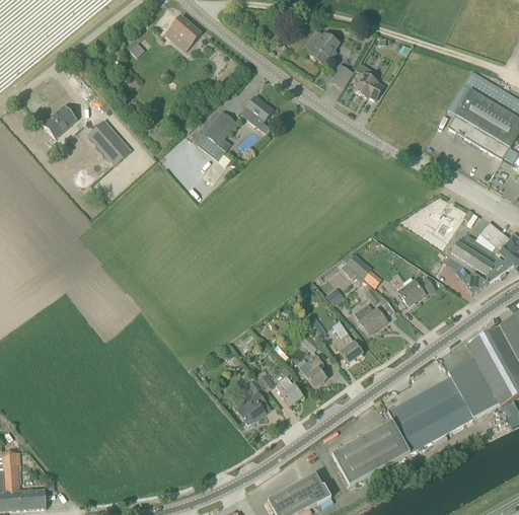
[(180,15),(165,33),(171,40),(177,33),(191,45),(201,32),(180,15)]
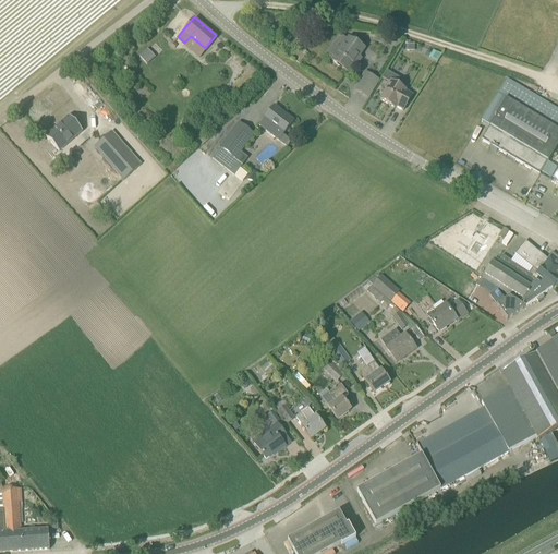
[(364,47),(349,35),(331,58),(348,69),(364,47)]
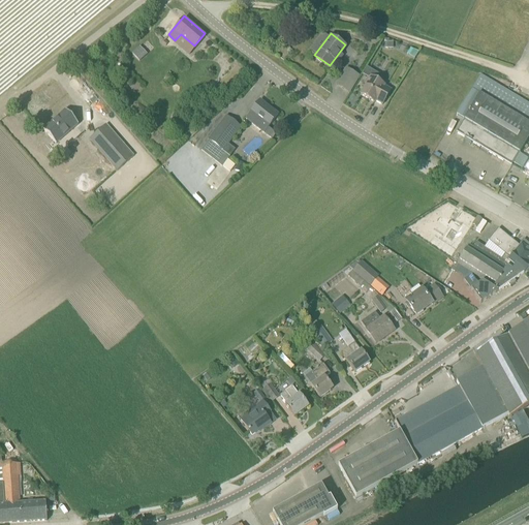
[(139,43),(132,50),(139,58),(147,51),(139,43)]
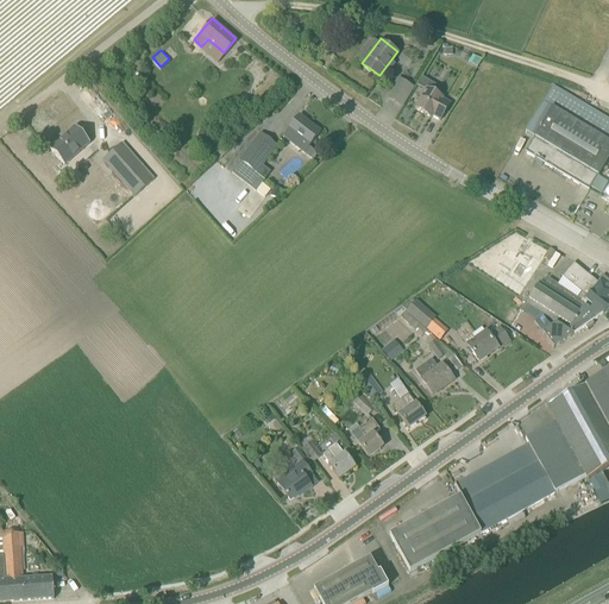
[(395,82),(409,90),(412,86),(399,77),(395,82)]
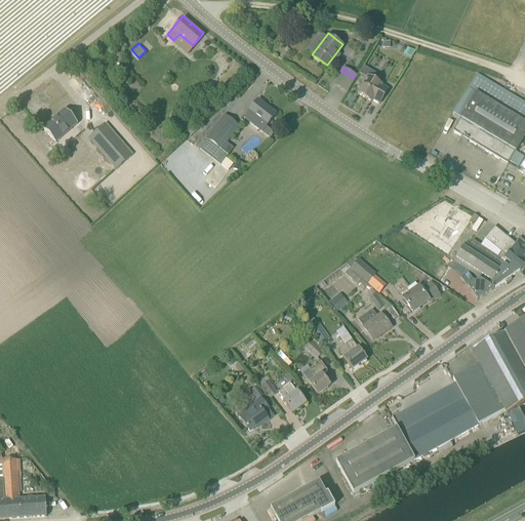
[(524,133),(524,119),(523,118),(524,114),(524,99),(477,72),(469,85),(476,90),(460,116),(453,128),(508,162),(515,149),(516,149),(524,133)]
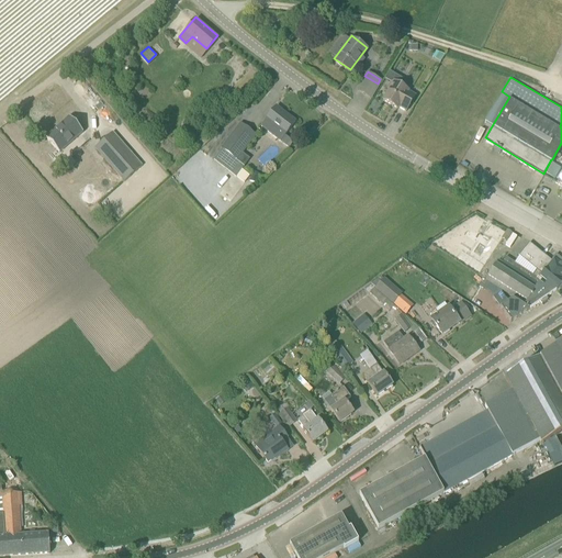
[(392,79),(391,79),(388,86),(389,87),(383,97),(397,105),(398,104),(406,109),(416,92),(408,88),(394,79),(393,80),(392,79)]
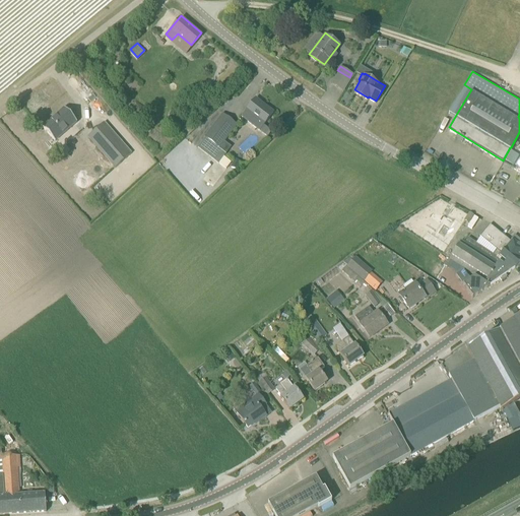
[(273,110),(255,95),(241,114),(259,128),(273,110)]
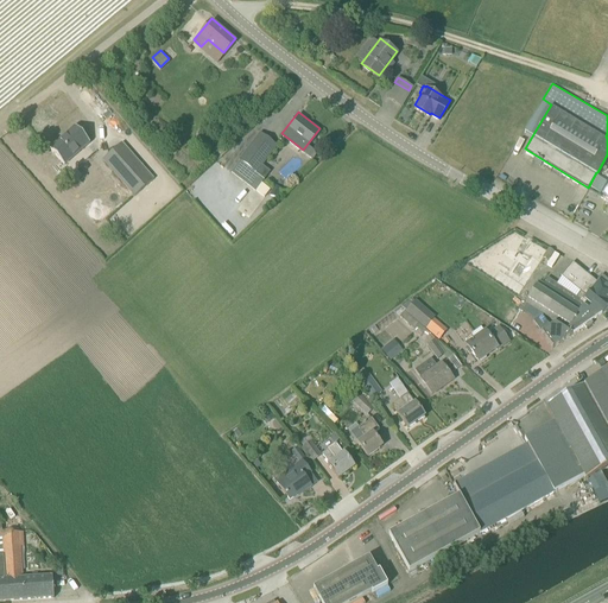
[(75,124),(50,146),(64,162),(89,139),(75,124)]
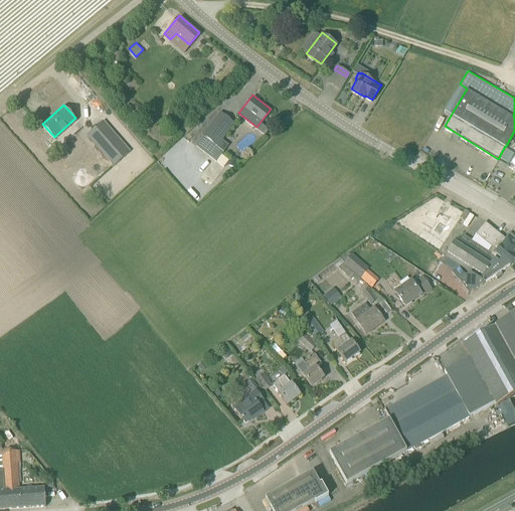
[(220,111),(203,133),(216,143),(233,121),(220,111)]
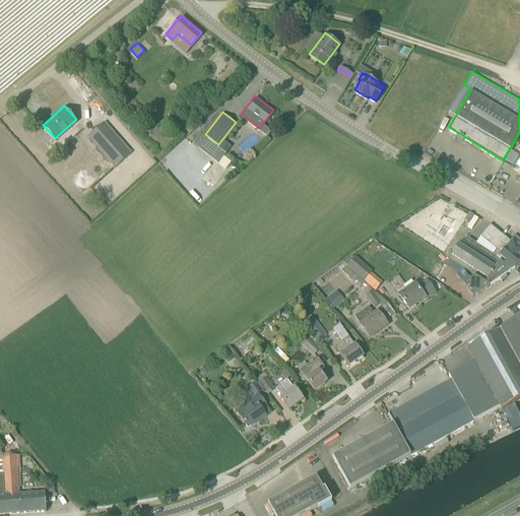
[(131,150),(105,120),(104,120),(87,134),(115,165),(131,150)]
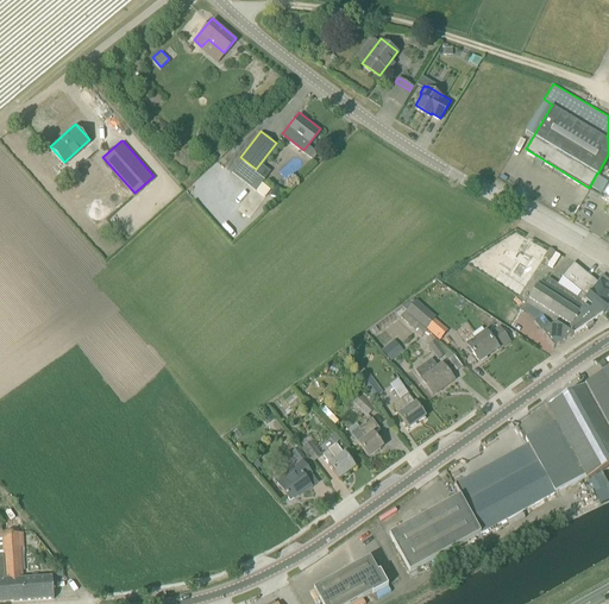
[(231,169),(256,188),(264,176),(256,169),(240,157),(231,169)]
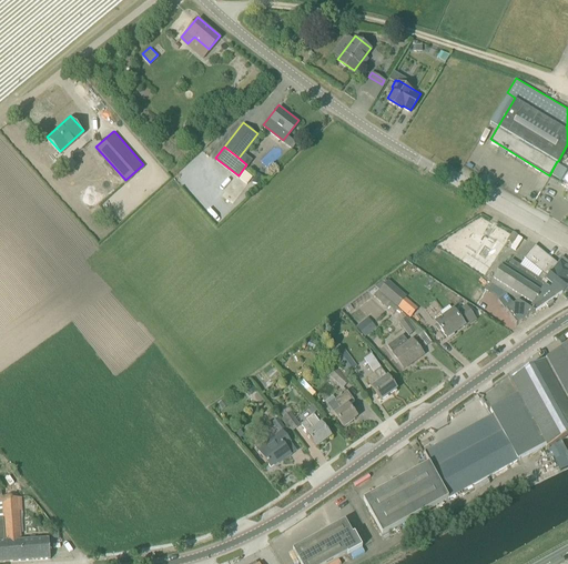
[(551,255),(535,242),(524,255),(524,254),(519,262),(510,257),(507,262),(504,260),(490,280),(496,283),(536,309),(546,302),(547,303),(554,299),(551,296),(563,290),(564,288),(567,290),(567,288),(567,265),(567,259),(563,254),(557,260),(551,255)]
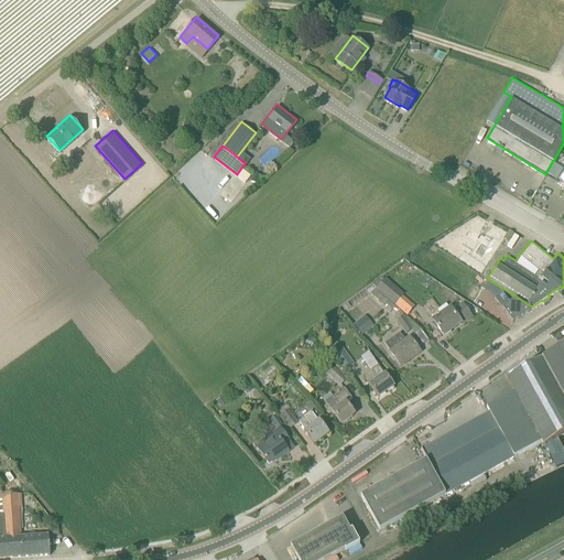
[(376,286),(394,302),(403,291),(386,276),(376,286)]
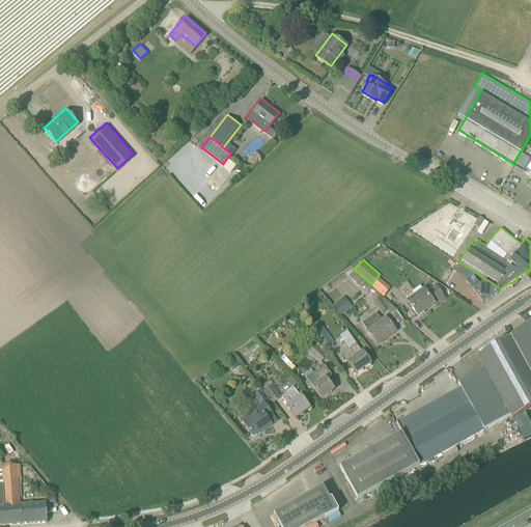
[(457,260),(453,267),(459,271),(464,265),(458,261),(457,260)]
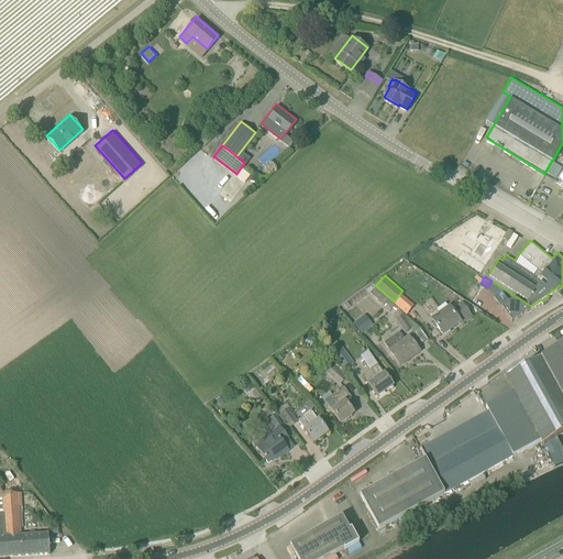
[(511,319),(529,307),(528,305),(514,296),(509,299),(501,289),(496,293),(496,292),(494,294),(501,305),(511,319)]
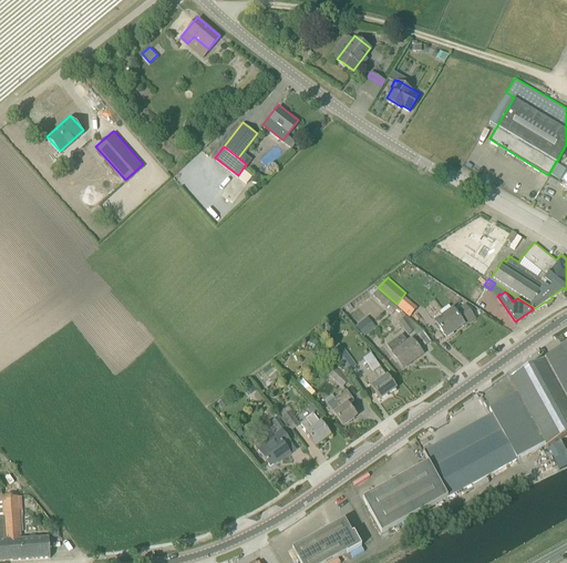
[(435,319),(445,334),(462,321),(463,324),(474,315),(465,303),(455,310),(453,307),(435,319)]
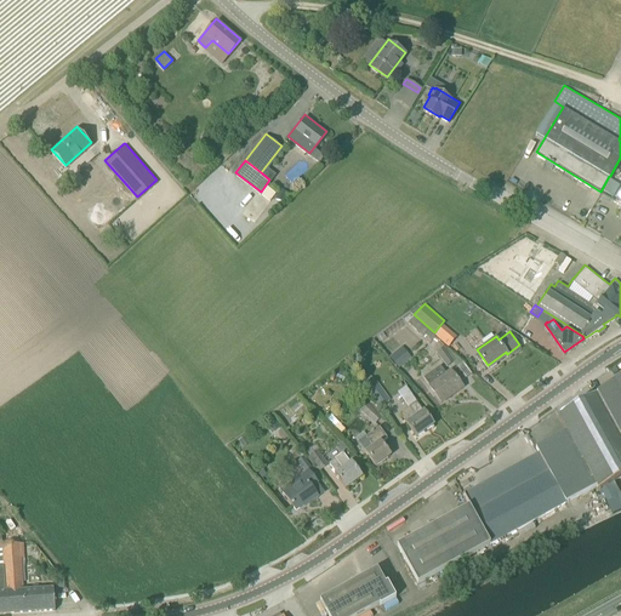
[(436,349),(446,363),(455,357),(444,343),(436,349)]
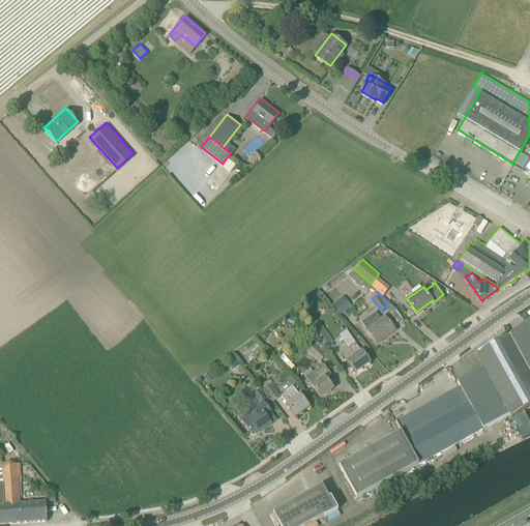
[(340,311),(347,304),(350,301),(344,294),(341,296),(340,296),(332,302),(340,311)]
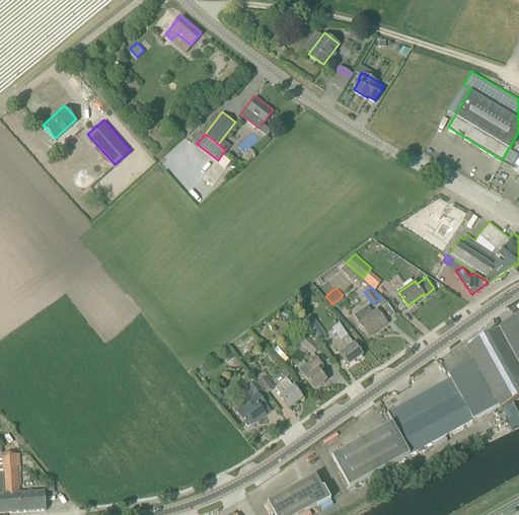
[(354,313),(362,324),(369,334),(387,320),(376,306),(372,309),(368,303),(354,313)]
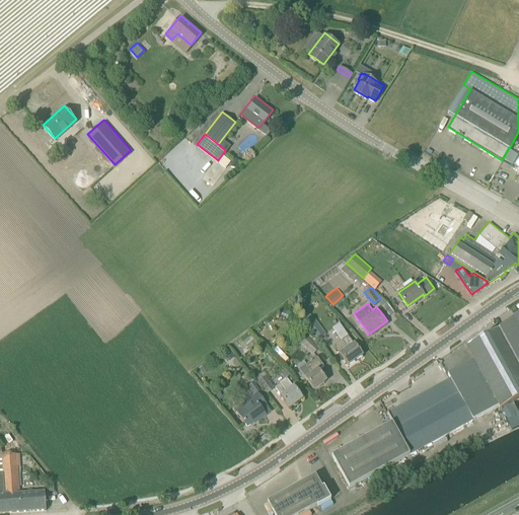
[(518,315),(466,345),(473,358),(498,403),(501,408),(518,396),(518,315)]
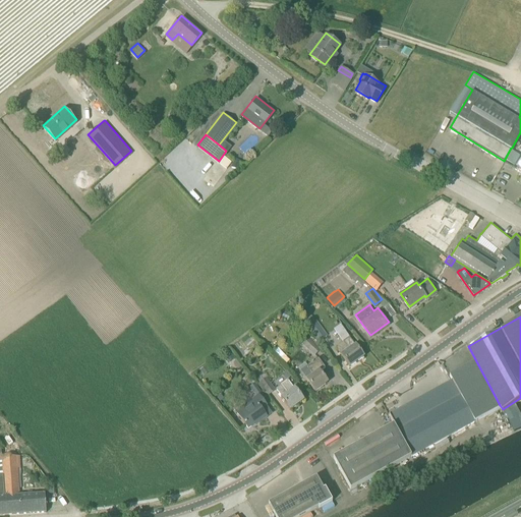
[(308,326),(319,339),(327,333),(316,320),(308,326)]
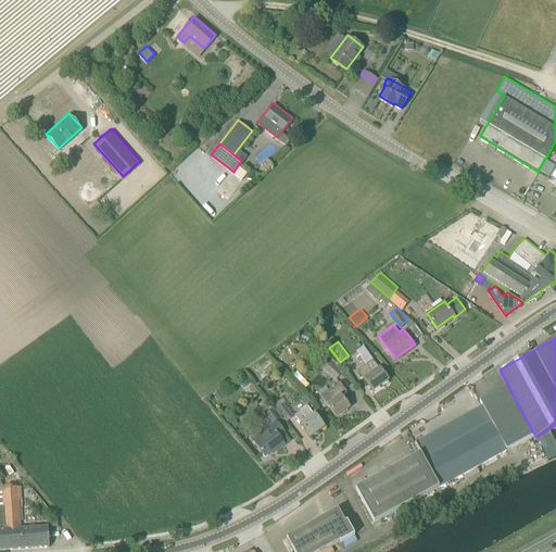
[(342,369),(336,363),(329,356),(321,365),(335,377),(342,369)]
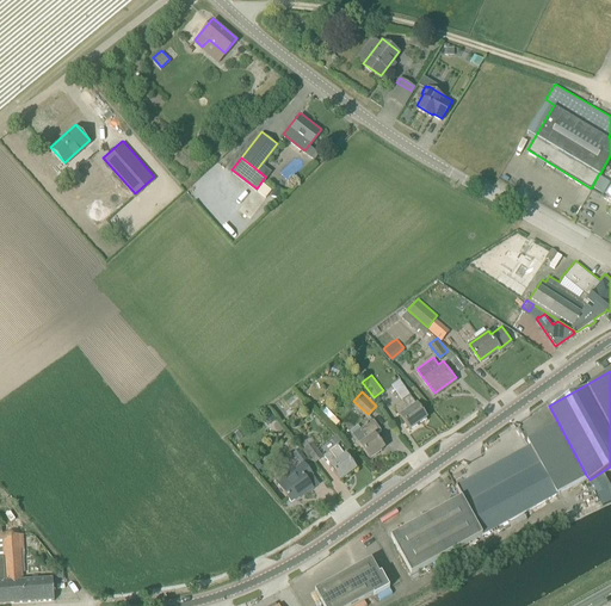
[(411,393),(402,397),(394,403),(400,413),(409,427),(426,415),(411,393)]
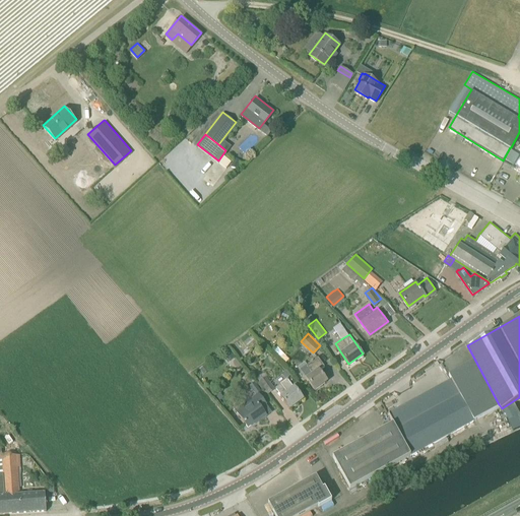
[(300,368),(308,378),(315,388),(327,379),(319,368),(324,364),(317,355),(300,368)]
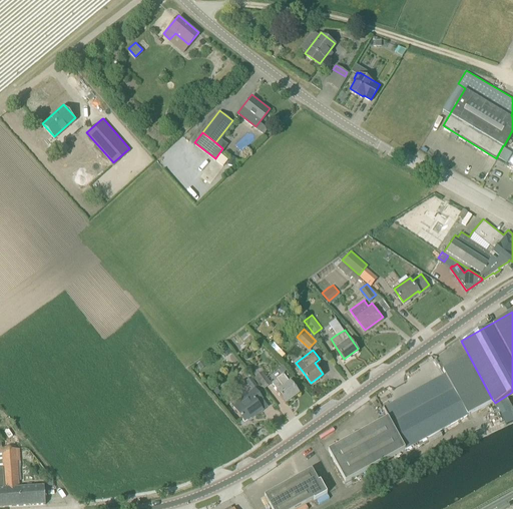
[(448,378),(454,388),(467,413),(492,399),(468,354),(443,368),(448,378)]
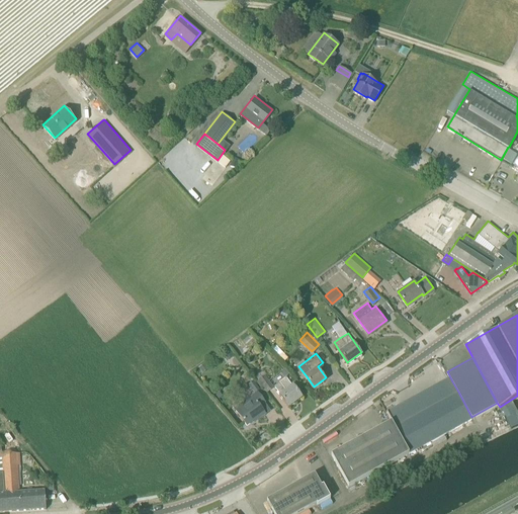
[(258,377),(266,390),(273,384),(264,372),(258,377)]
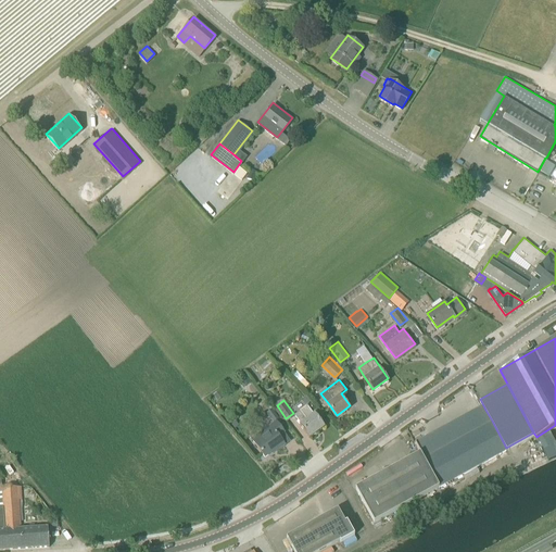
[(315,412),(314,412),(307,403),(294,412),(301,422),(300,423),(310,435),(324,425),(315,412)]
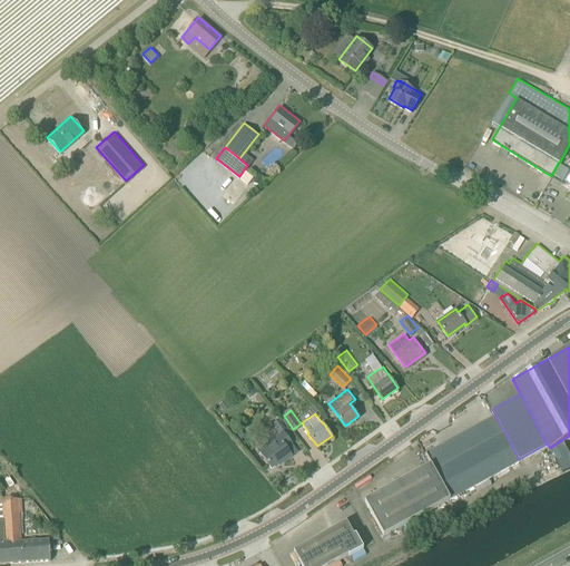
[(292,454),(285,445),(292,440),(283,428),(285,426),(278,417),(273,421),(279,430),(264,442),(267,447),(261,451),(272,466),(284,457),(285,459),(292,454)]
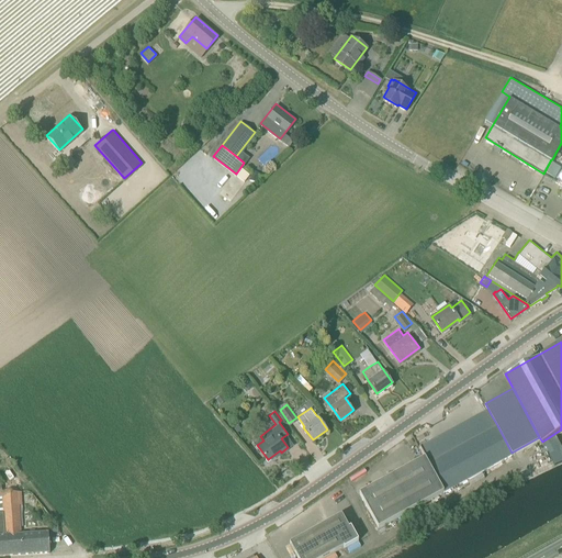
[(444,490),(501,459),(512,453),(497,425),(450,450),(436,458),(428,462),(444,490)]
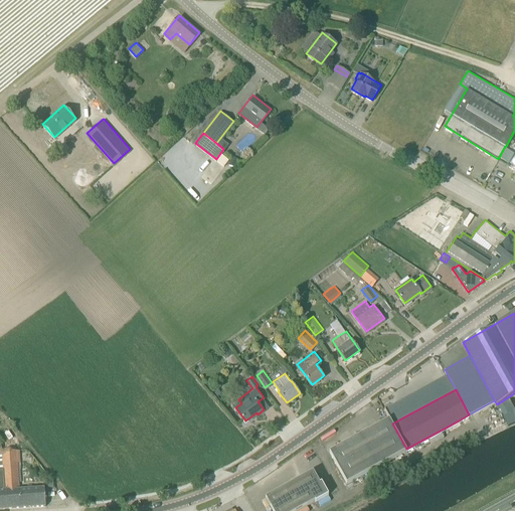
[(347,482),(406,449),(392,423),(389,417),(329,451),(347,482)]
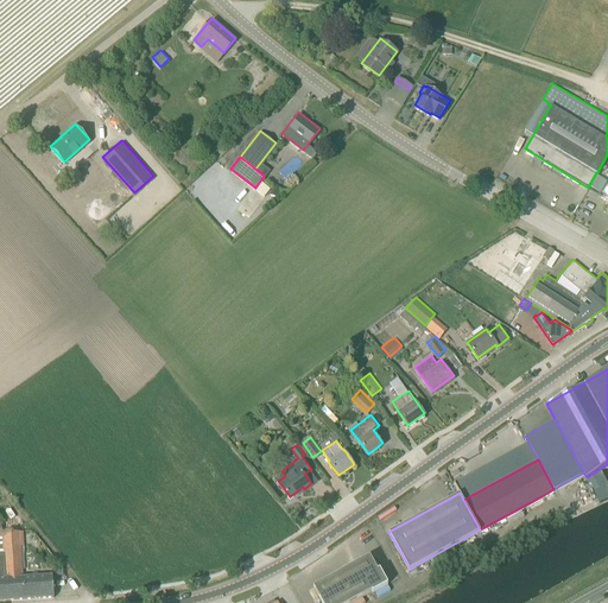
[(19,528),(2,529),(0,529),(0,597),(55,595),(52,573),(23,575),(19,528)]
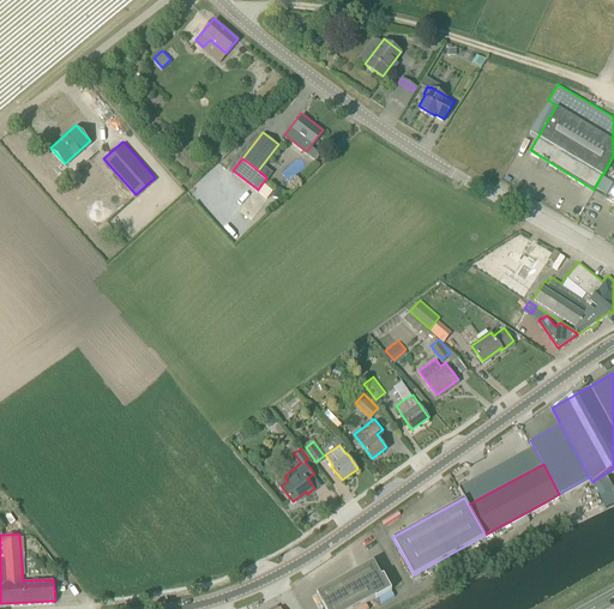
[(373,560),(317,591),(326,608),(349,608),(375,595),(377,596),(391,588),(383,573),(381,574),(373,560)]
